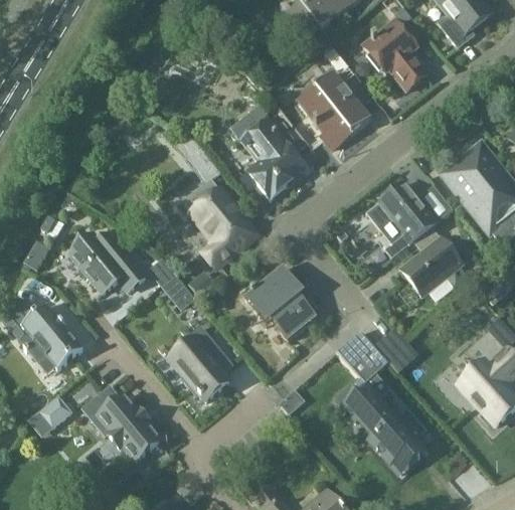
[(322,29),(357,0),(332,0),(299,0),(300,1),(287,12),(307,35),(319,25),(322,29)]
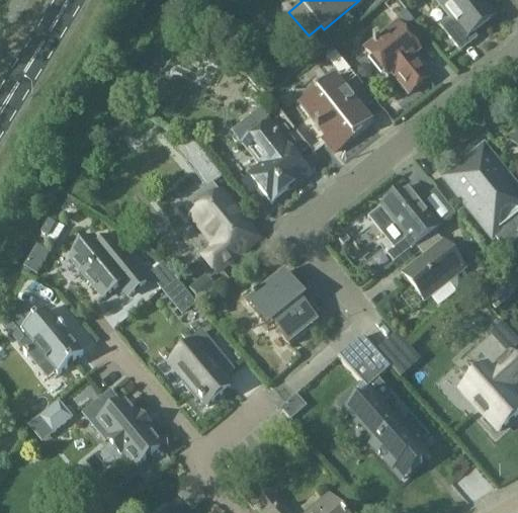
[(471,27),(493,10),(485,0),(439,0),(450,14),(440,22),(461,49),(478,35),(471,27)]
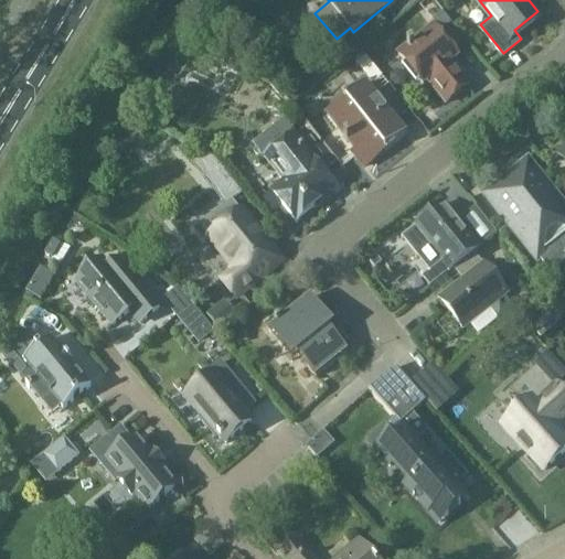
[(445,99),(469,79),(452,57),(458,53),(433,22),(398,50),(423,81),(427,76),(445,99)]
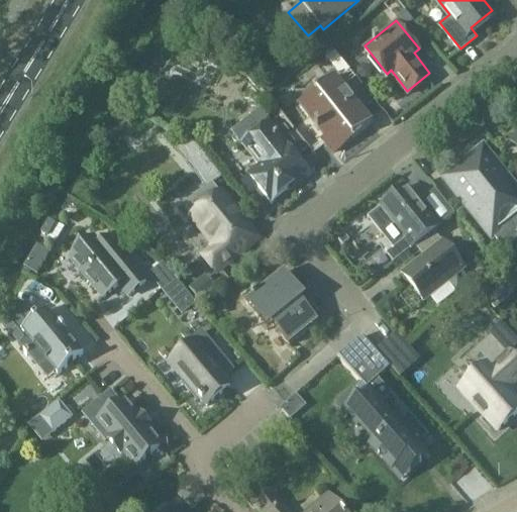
[(176,48),(186,56),(193,45),(183,38),(176,48)]
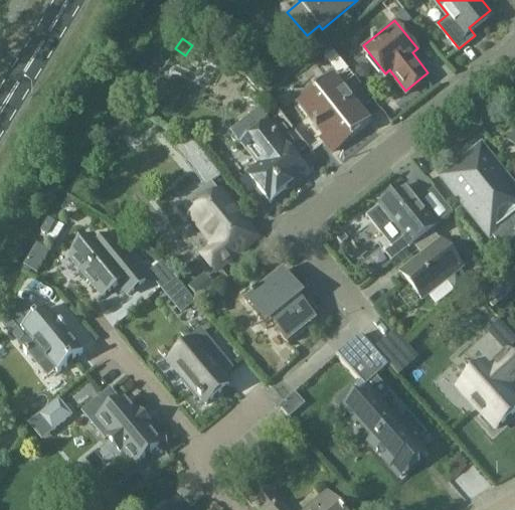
[(352,135),(371,119),(333,70),(313,88),(313,89),(299,101),(324,133),(322,135),(332,148),(351,133),(352,135)]
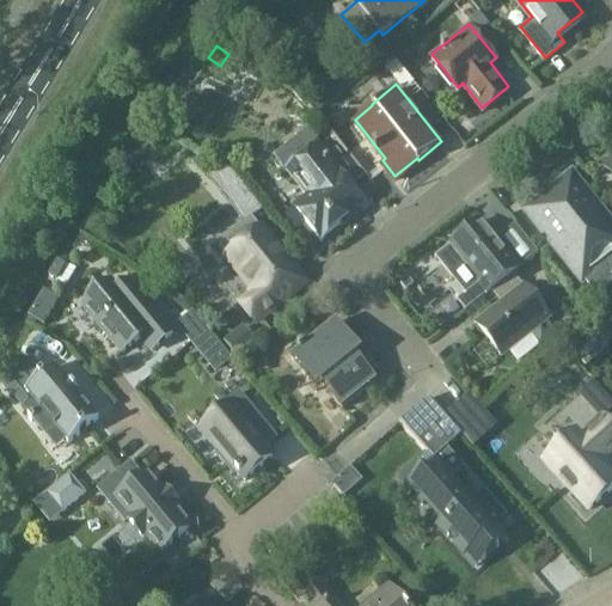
[(320,237),(365,201),(338,167),(337,169),(317,142),(294,161),(316,187),(293,204),(320,237)]
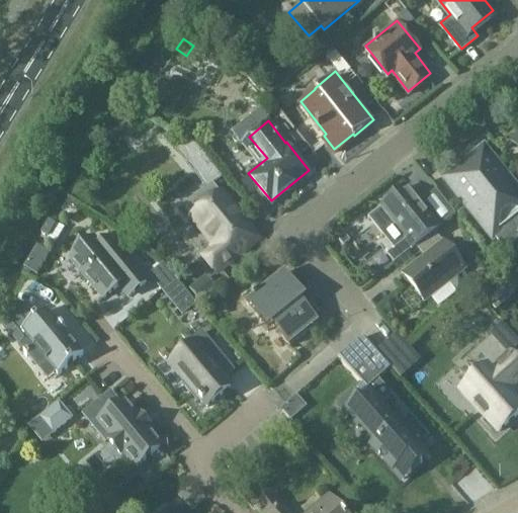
[(511,241),(517,235),(517,191),(484,148),(448,176),(487,223),(493,219),(511,241)]
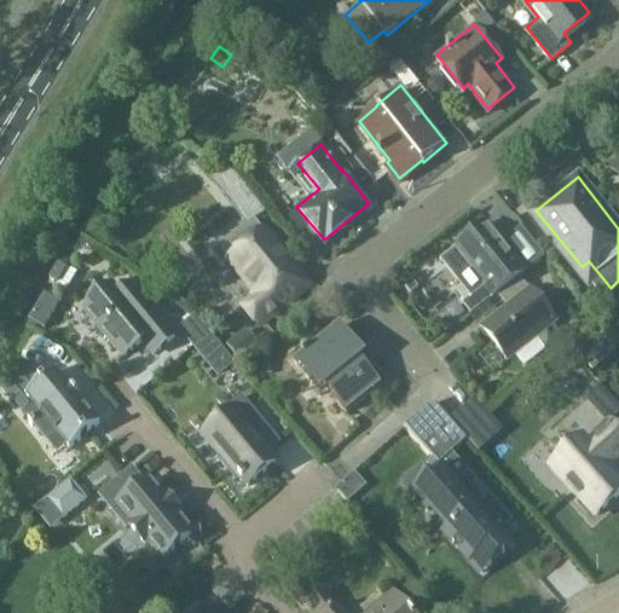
[(259,290),(244,302),(259,322),(299,289),(289,277),(298,270),(256,217),(255,217),(221,243),(221,244),(259,290)]
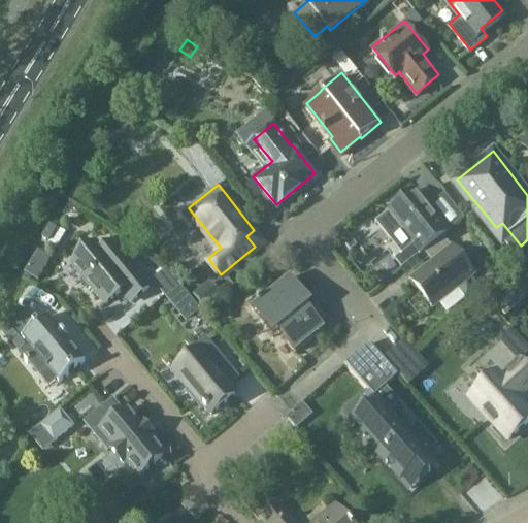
[(395,255),(402,264),(419,251),(442,231),(448,227),(415,186),(375,218),(375,219),(376,218),(402,250),(395,255)]
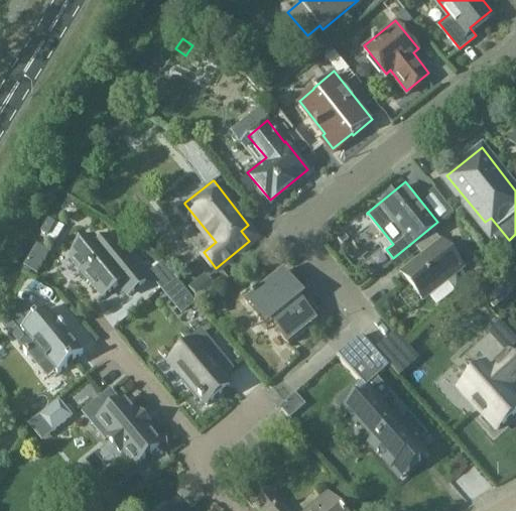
[(437,184),(425,190),(437,214),(449,208),(437,184)]
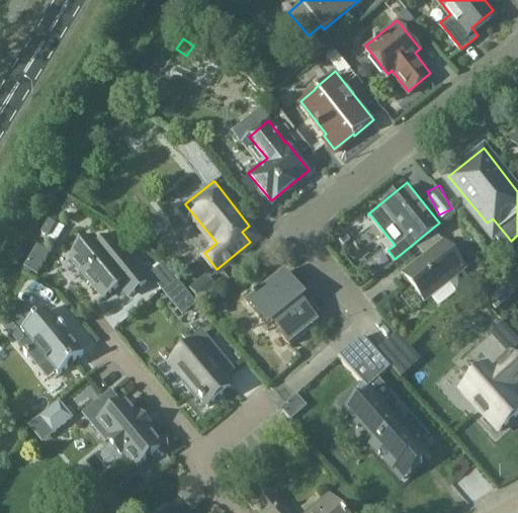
[(403,270),(424,297),(430,293),(438,303),(456,288),(448,279),(465,265),(434,227),(411,246),(412,247),(417,243),(424,253),(403,270)]
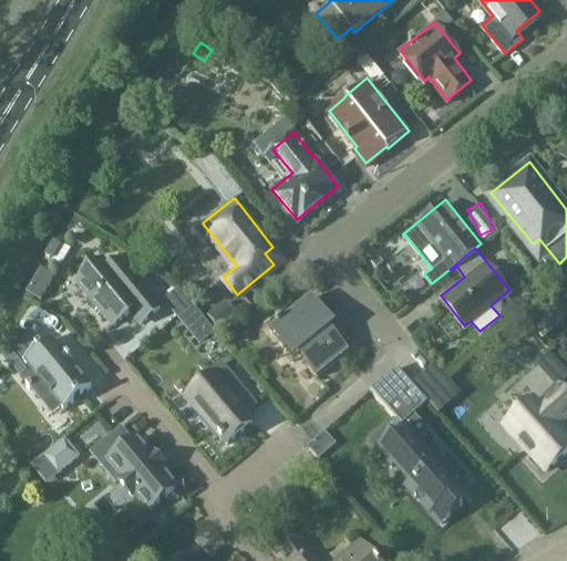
[(131,308),(141,320),(161,303),(122,258),(111,268),(103,259),(78,280),(99,305),(113,323),(131,308)]
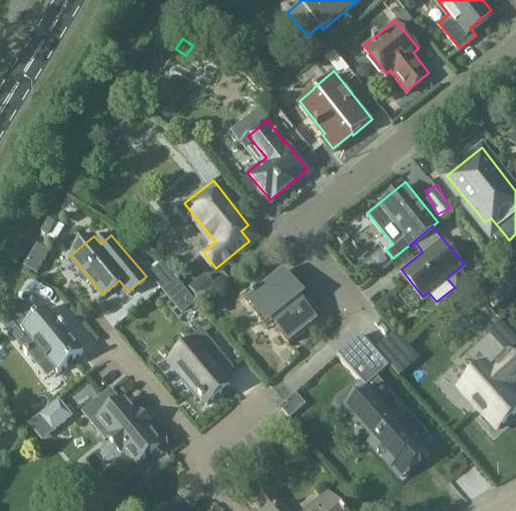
[(24,261),(37,268),(49,245),(36,238),(24,261)]
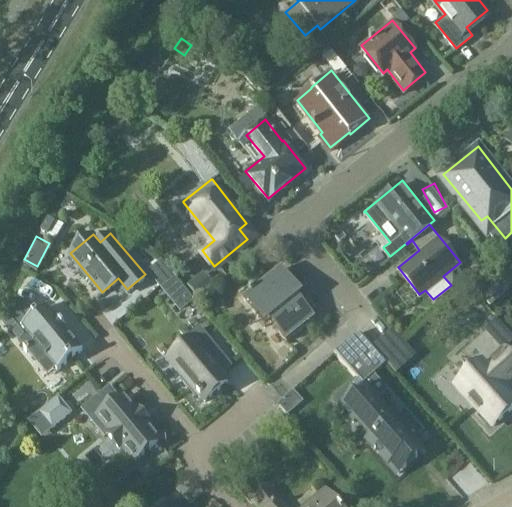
[(181,281),(163,260),(150,271),(155,277),(168,292),(181,281)]
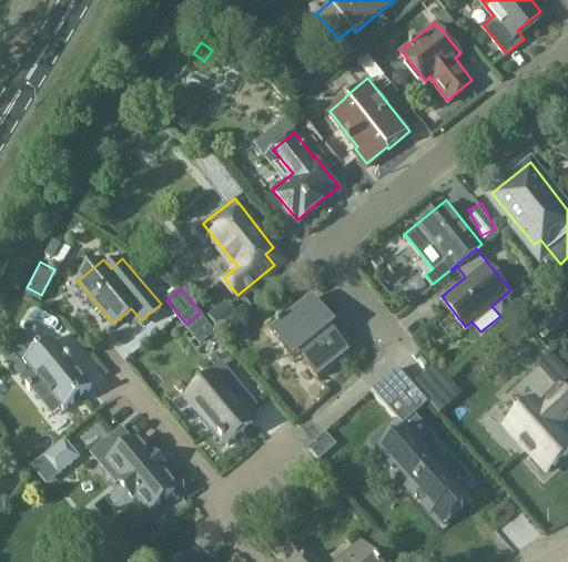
[(318,375),(350,350),(323,318),(327,315),(311,294),(270,327),(283,344),(293,336),(303,347),(298,351),(318,375)]
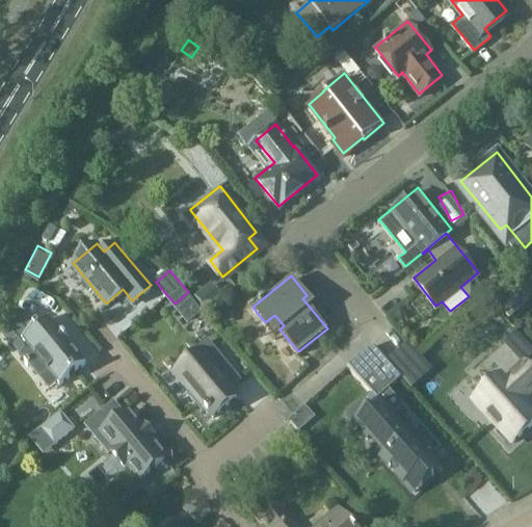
[(223,295),(211,280),(194,293),(207,309),(223,295)]
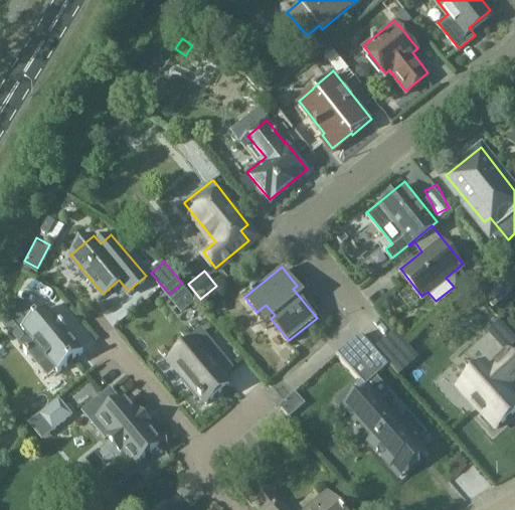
[(24,302),(2,320),(24,346),(23,347),(26,351),(28,350),(35,358),(43,351),(55,365),(57,368),(56,369),(57,370),(82,349),(82,348),(80,349),(66,331),(67,330),(56,317),(55,318),(46,307),(47,306),(46,305),(34,314),(24,302)]
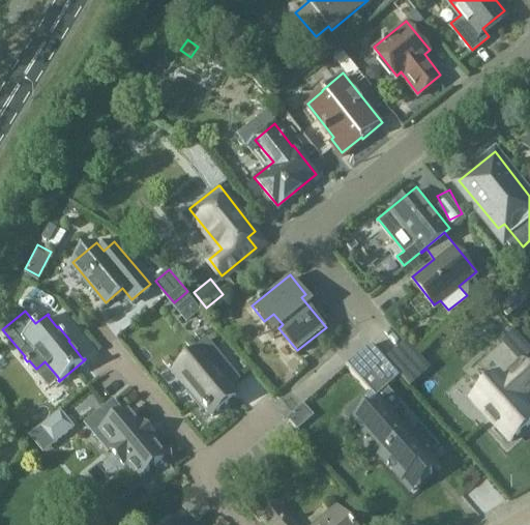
[(522,350),(516,355),(521,361),(528,355),(529,353),(529,345),(514,328),(508,333),(522,350)]
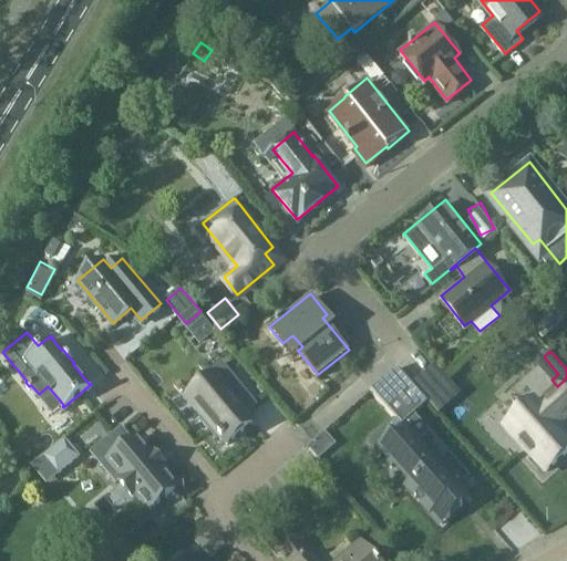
[(244,427),(253,419),(249,416),(245,411),(248,408),(256,402),(222,360),(218,362),(209,370),(212,373),(187,393),(204,413),(200,416),(209,427),(216,436),(219,434),(222,436),(223,436),(227,440),(244,427)]
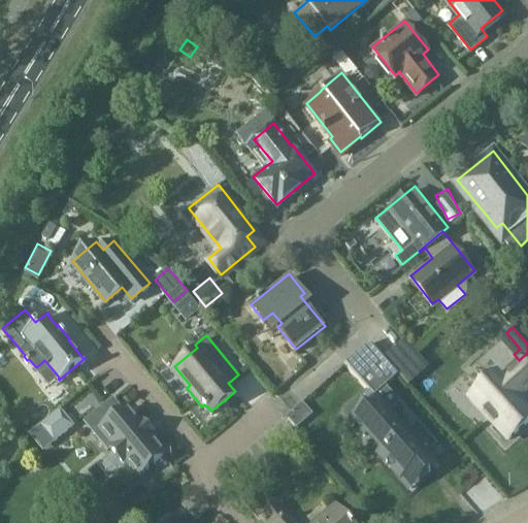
[(410,363),(420,355),(404,337),(403,338),(395,346),(410,363)]
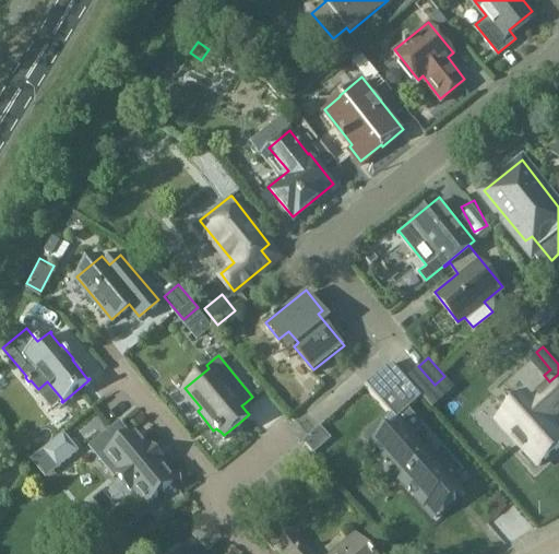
[(366,381),(365,382),(399,421),(394,424),(393,425),(392,424),(391,422),(389,424),(385,427),(389,429),(372,444),(385,458),(392,452),(409,471),(403,478),(435,514),(455,495),(445,483),(450,479),(463,494),(465,493),(452,478),(463,468),(442,444),(430,454),(421,444),(423,443),(414,433),(425,424),(408,405),(421,395),(391,360),(366,381)]
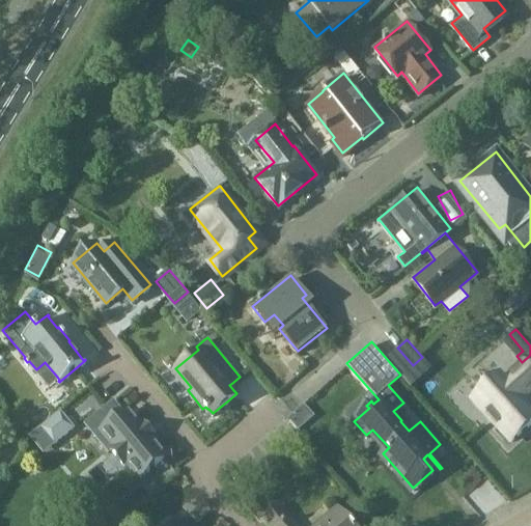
[(499,374),(474,396),(497,422),(505,433),(511,439),(530,421),(530,409),(524,400),(530,394),(530,368),(530,367),(525,362),(508,377),(505,380),(500,374),(499,374)]
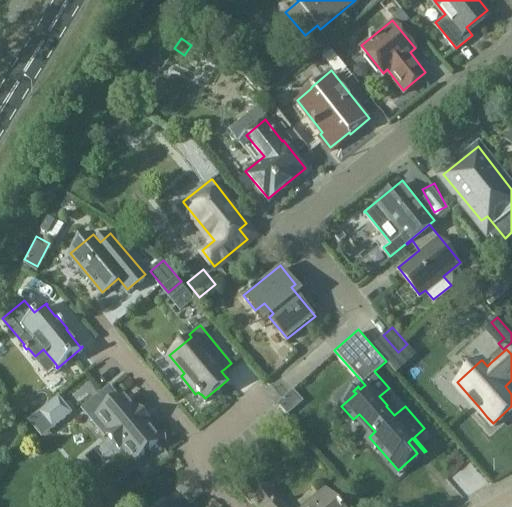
[(396,372),(407,362),(398,352),(387,362),(396,372)]
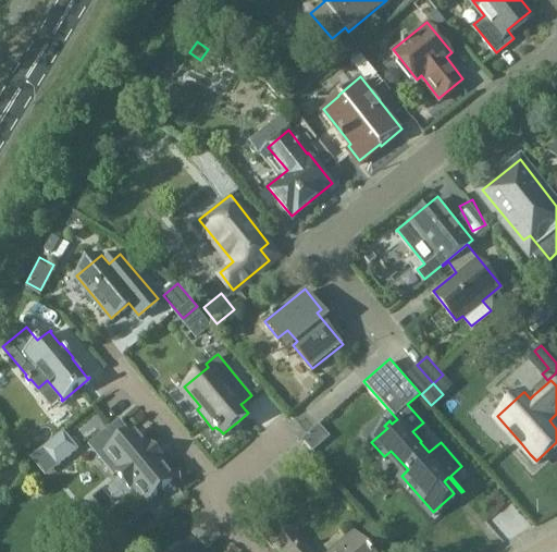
[(100,433),(112,448),(108,451),(122,467),(118,469),(130,483),(133,481),(147,498),(148,497),(172,477),(158,461),(161,458),(149,443),(146,446),(133,430),(130,431),(119,418),(100,433)]
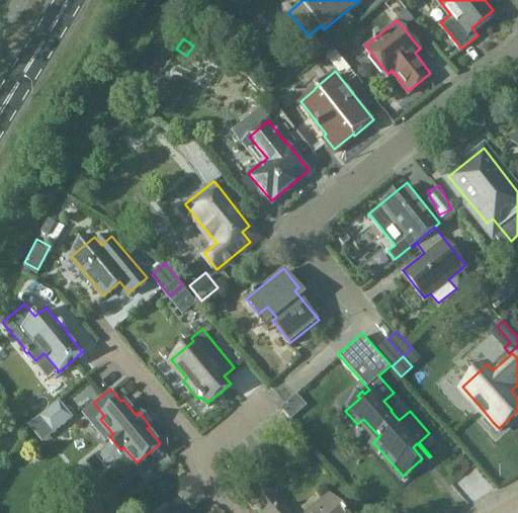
[(289,411),(306,403),(299,392),(283,400),(289,411)]
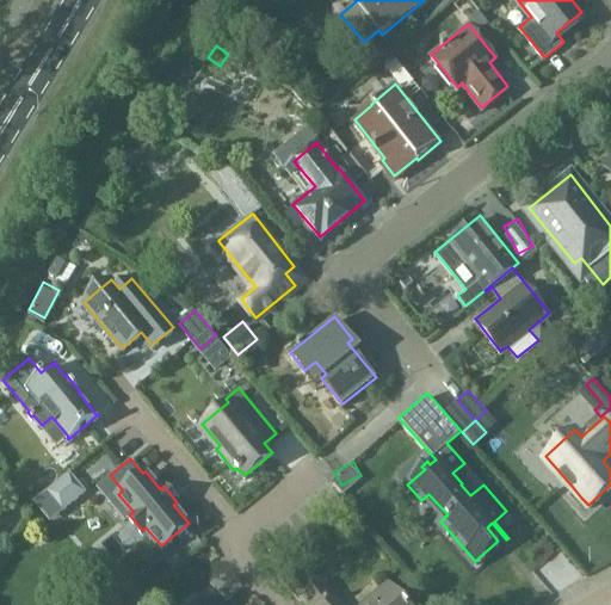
[(69,469),(45,489),(61,508),(85,489),(69,469)]
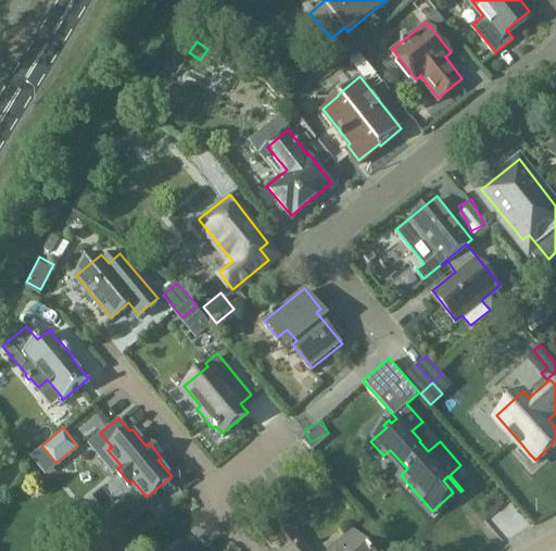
[(280,535),(251,501),(241,510),(272,542),(280,535)]
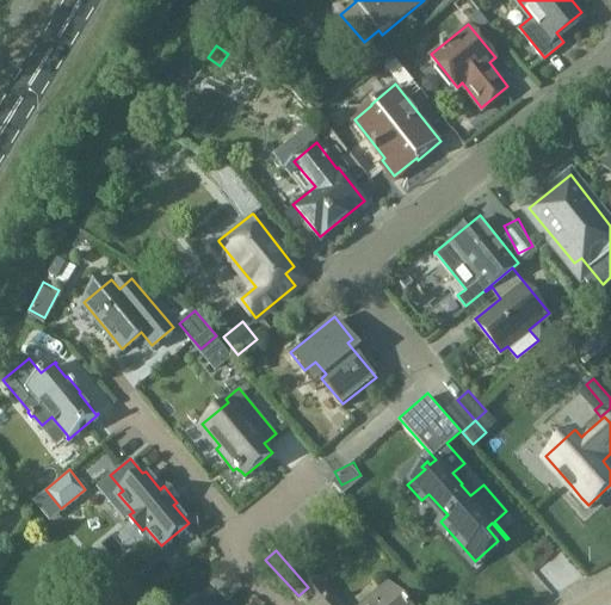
[(309,604),(406,604),(387,582),(360,604),(344,604),(346,604),(322,576),(301,596),(309,604)]
